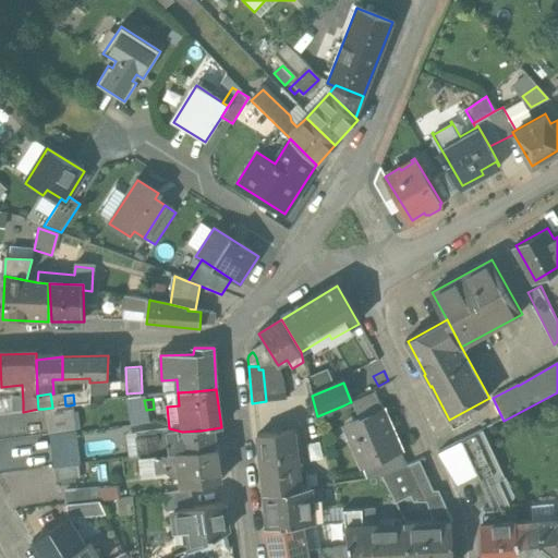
[(0,415),(23,412),(23,402),(0,405),(0,415)]
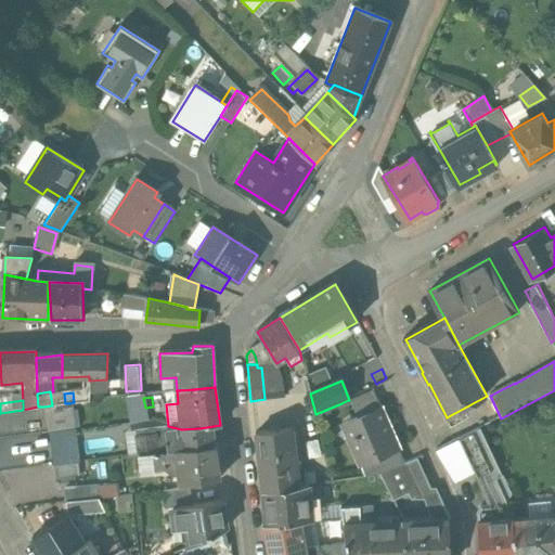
[(52,405),(43,407),(47,433),(73,429),(69,403),(65,403),(52,405)]
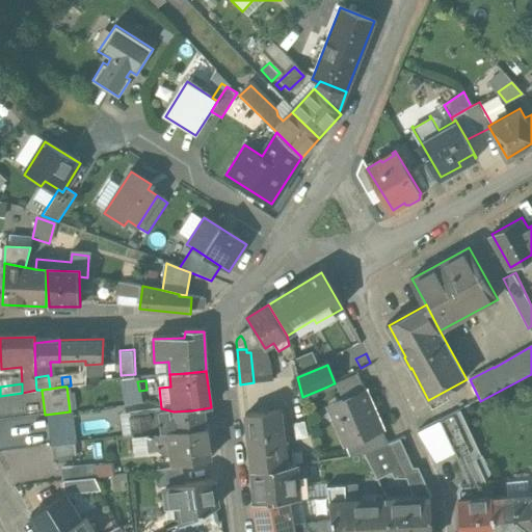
[(348,445),(381,430),(364,392),(334,406),(340,420),(335,422),(346,447),(348,446),(348,445)]
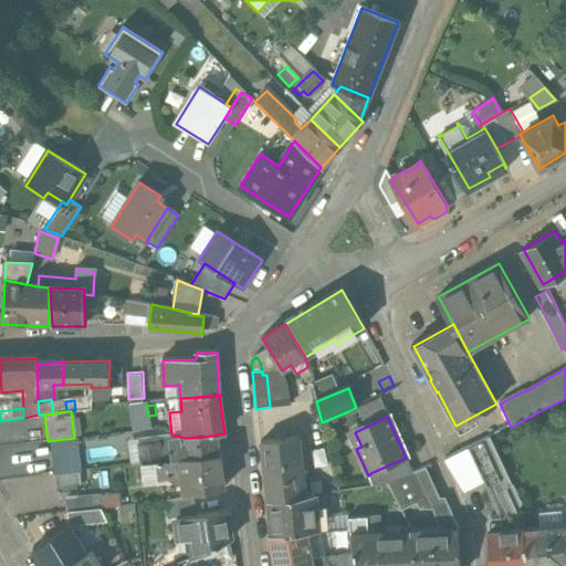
[(203,437),(185,438),(186,444),(169,447),(169,448),(171,461),(180,460),(220,454),(218,436),(224,435),(224,433),(218,435),(203,437)]
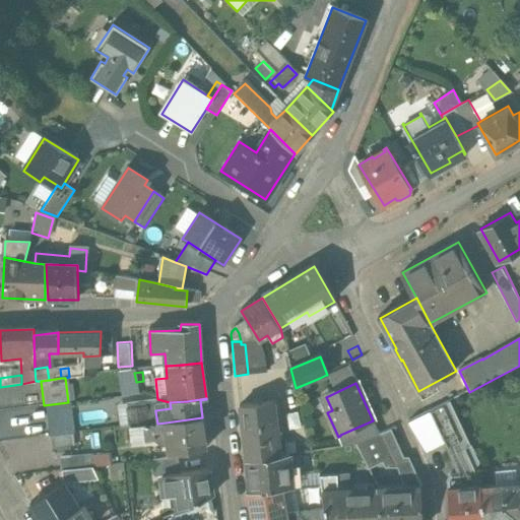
[(431,411),(460,477),(471,476),(475,484),(482,484),(465,448),(470,446),(450,401),(431,411)]
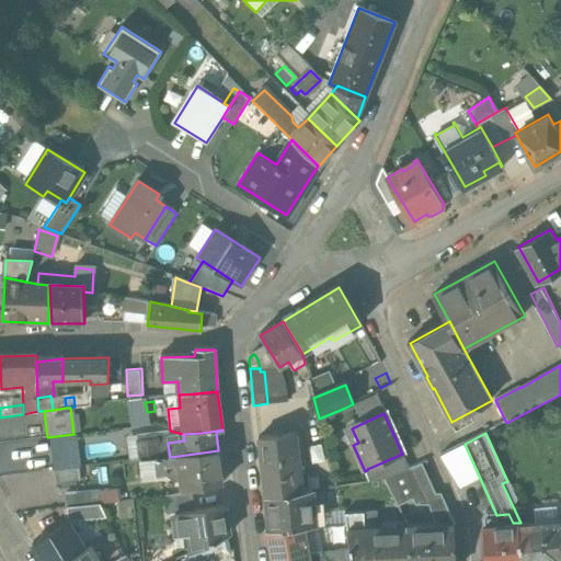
[(256,439),(261,466),(298,459),(295,434),(256,439)]
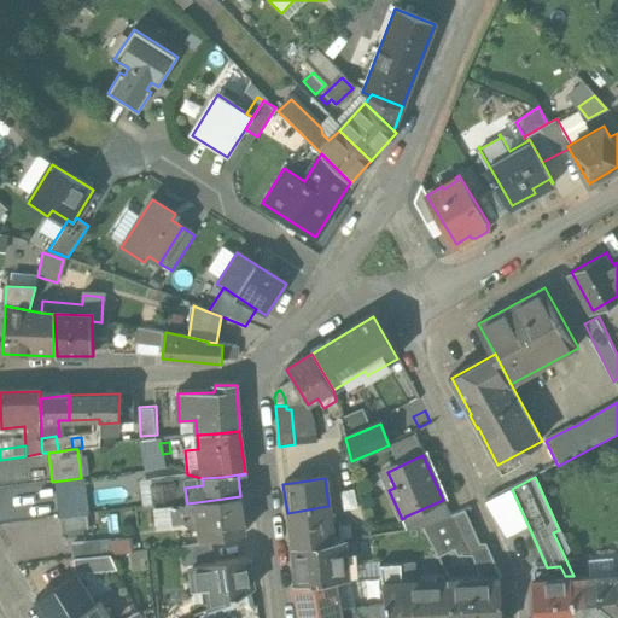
[(187,503),(185,489),(174,490),(173,483),(151,485),(153,507),(159,506),(159,507),(187,503)]
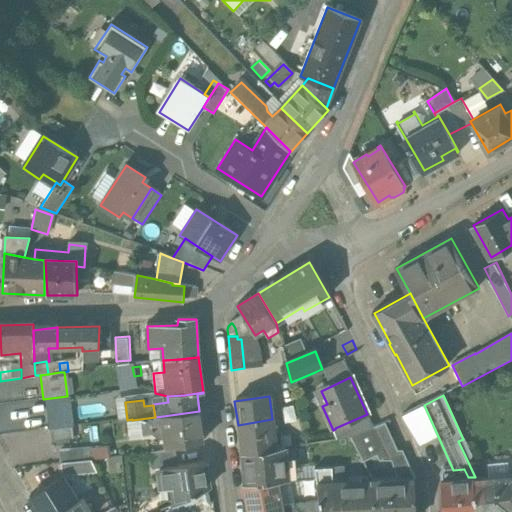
[(199,411),(163,416),(165,429),(159,429),(160,437),(166,437),(167,446),(203,442),(199,411)]
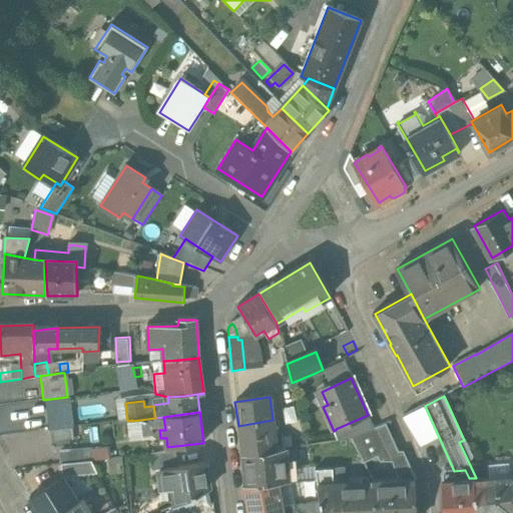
[(70,413),(47,417),(49,432),(73,429),(70,413)]
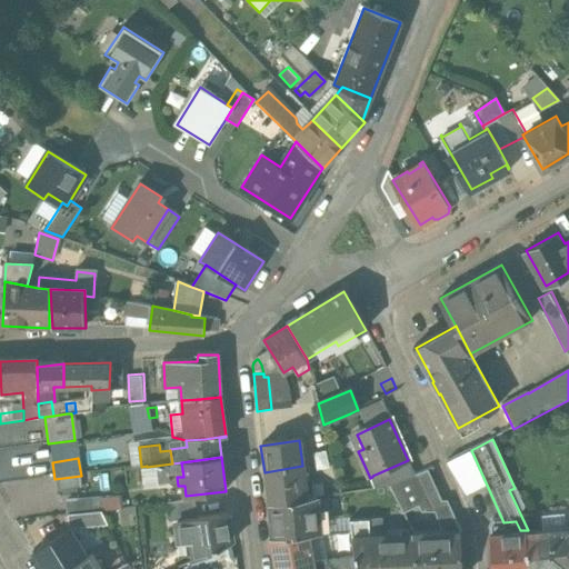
[(388,487),(415,476),(408,460),(372,476),(372,477),(378,489),(388,487)]
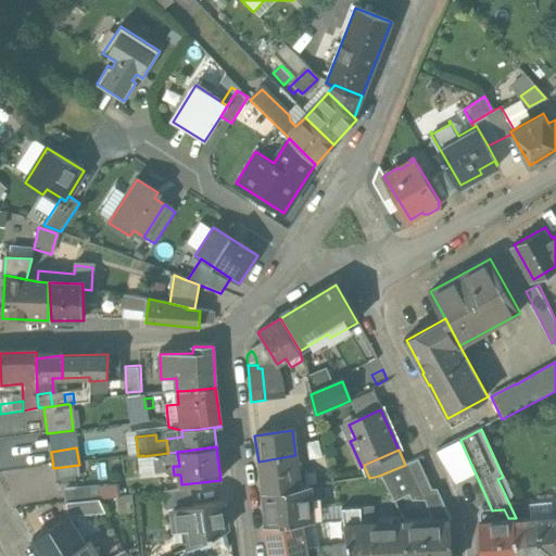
[(258,462),(263,493),(301,488),(295,455),(258,462)]
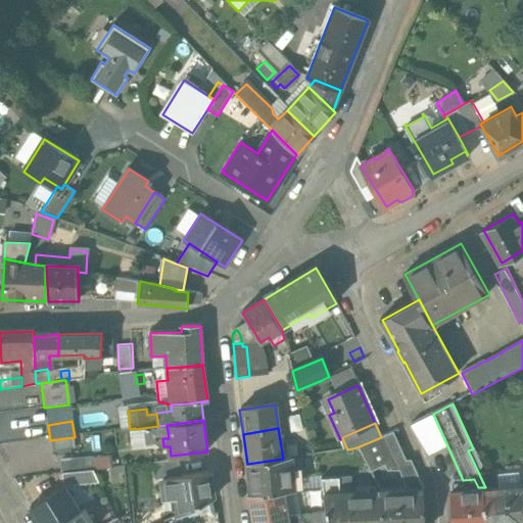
[(406,488),(423,487),(416,469),(401,468),(386,435),(381,437),(357,447),(371,474),(386,468),(388,472),(399,472),(406,488)]
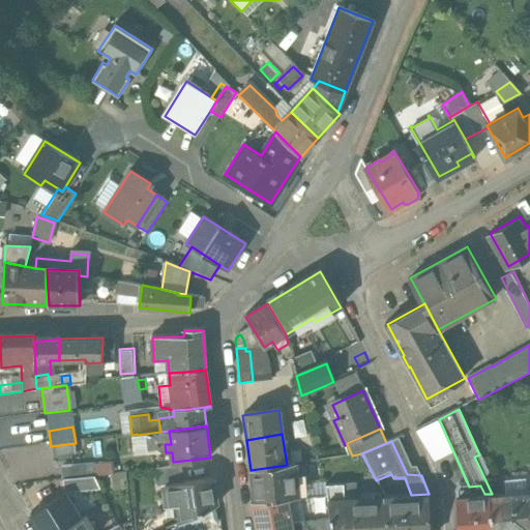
[(62,490),(100,488),(98,462),(61,464),(62,490)]
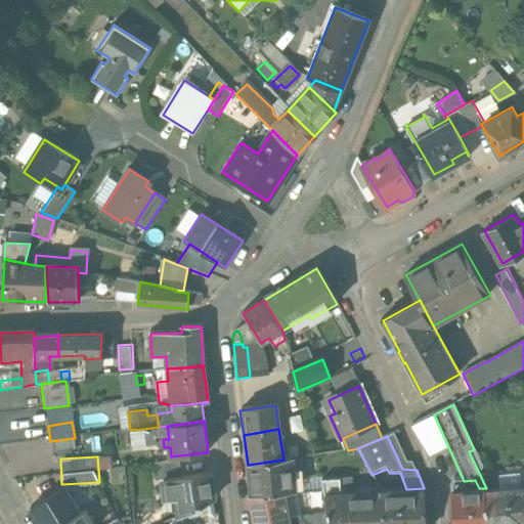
[(248,465),(252,495),(282,493),(296,492),(294,459),(284,460),(248,465)]
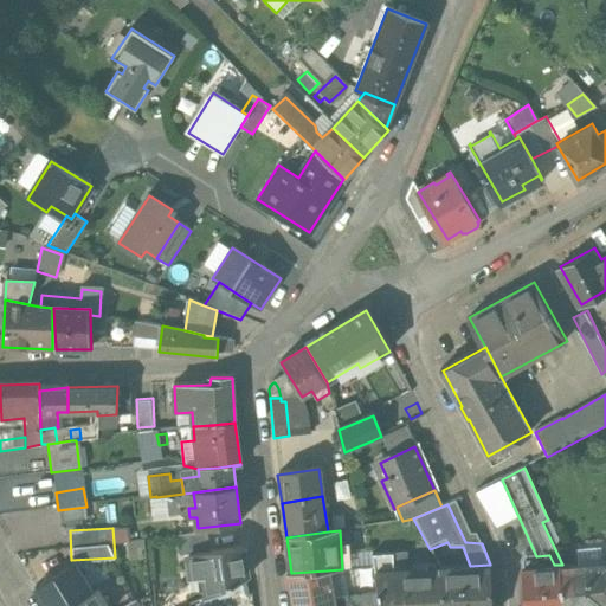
[(189,555),(207,553),(204,534),(178,536),(181,556),(189,555)]
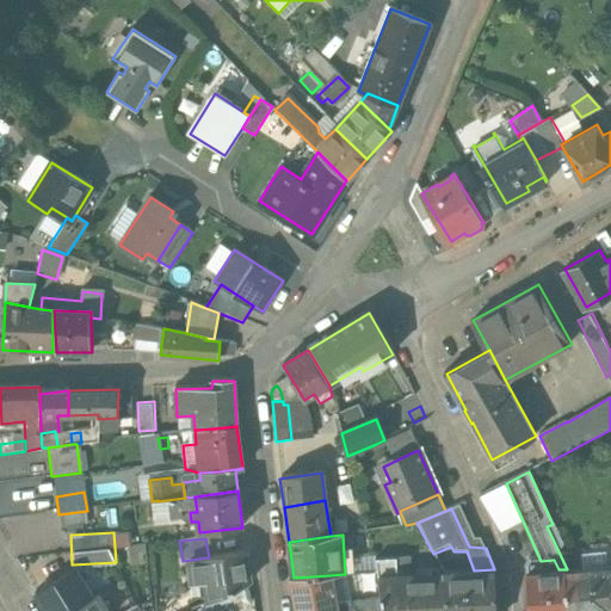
[(209,603),(250,582),(246,554),(209,559),(209,557),(191,560),(195,582),(205,581),(209,603)]
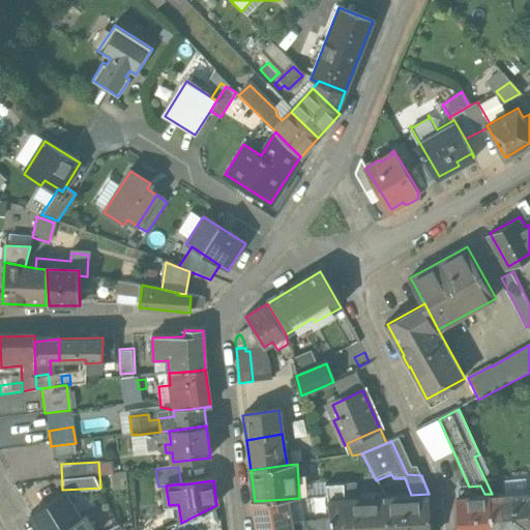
[(343,484),(326,486),(327,496),(331,529),(385,529),(384,497),(384,496),(346,499),(343,484)]
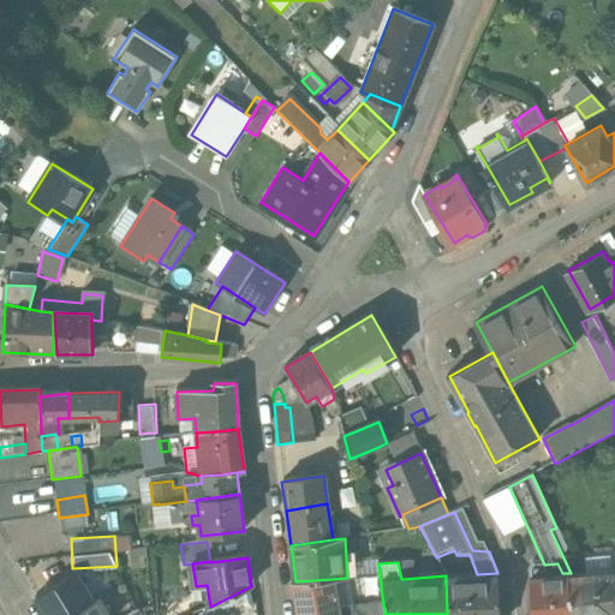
[(571,573),(562,573),(557,563),(544,565),(529,566),(532,614),(572,614),(569,575),(571,575),(571,573)]
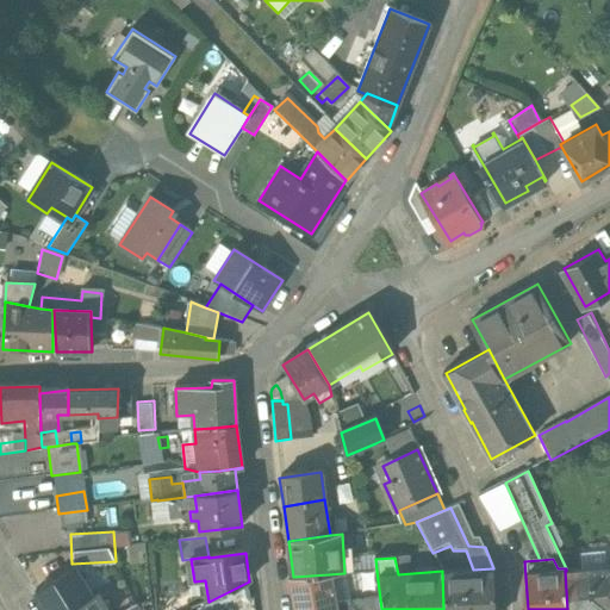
[(566,571),(565,571),(567,609),(598,609),(609,609),(609,578),(608,566),(566,571)]
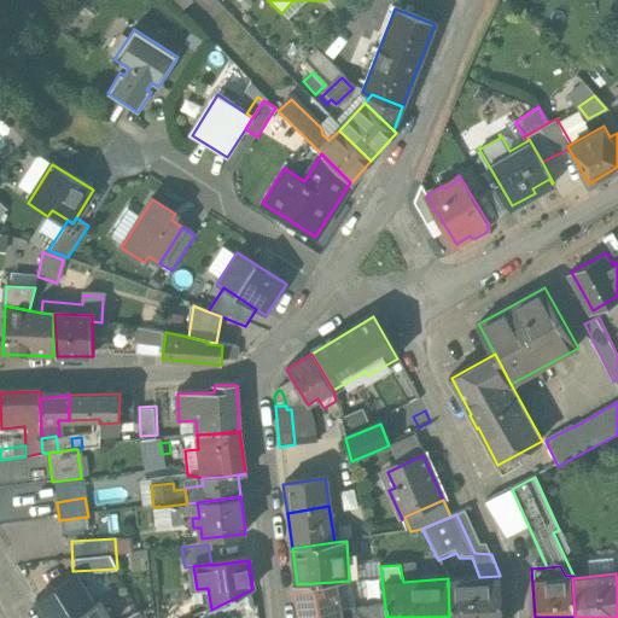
[(76,576),(36,600),(46,617),(69,617),(93,604),(76,576)]
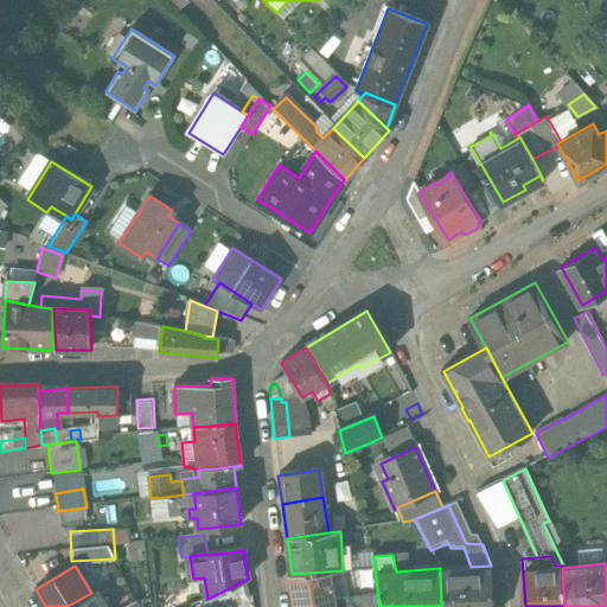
[(440,569),(441,606),(493,606),(491,566),(471,567),(440,569)]
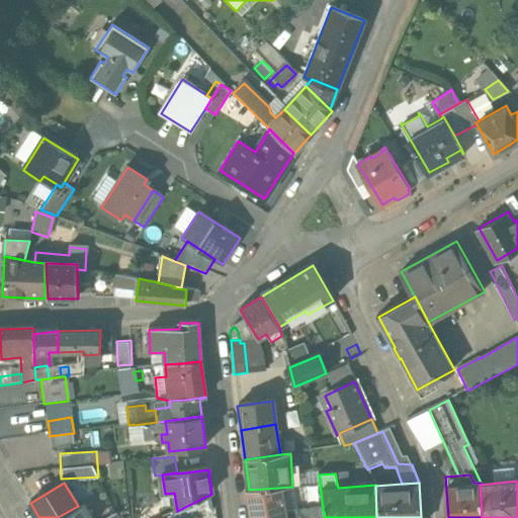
[(324,517),(320,485),(306,486),(310,517),(324,517)]
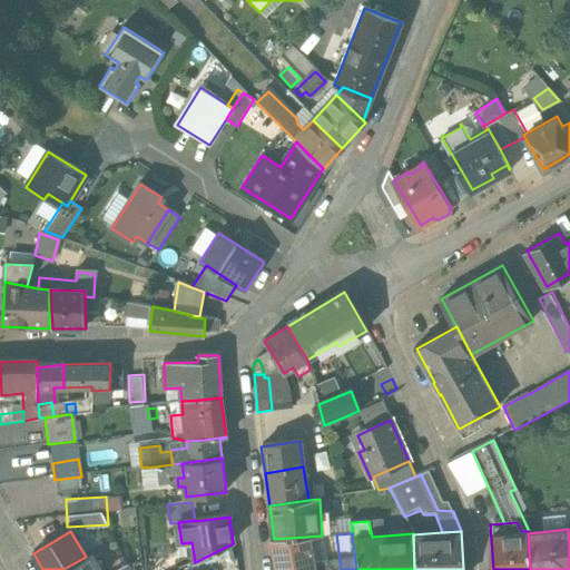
[(307,537),(274,539),(278,569),(328,569),(328,567),(314,568),(307,537)]
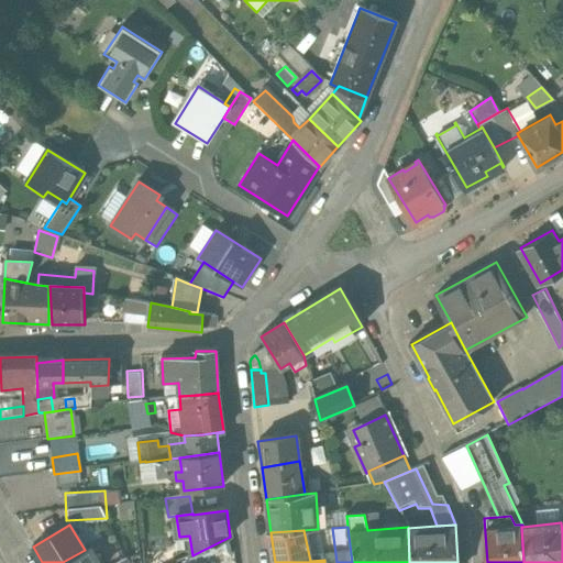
[(97,562),(119,562),(121,562),(112,547),(96,556),(94,556),(97,562)]
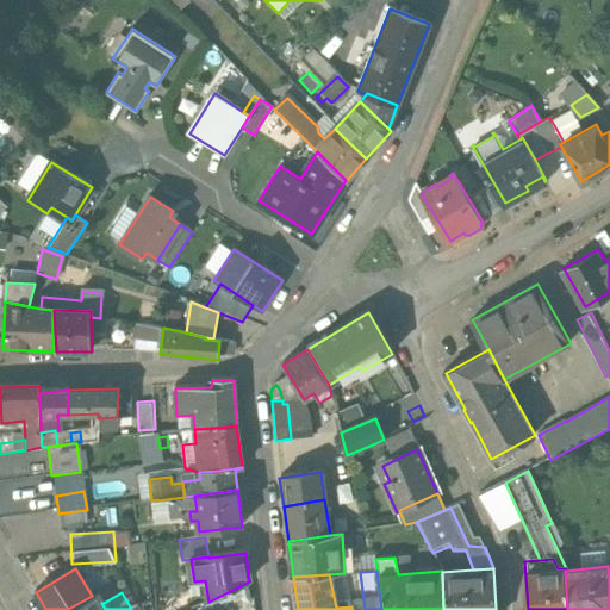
[(68,609),(105,609),(101,603),(104,603),(95,602),(92,596),(68,609)]
